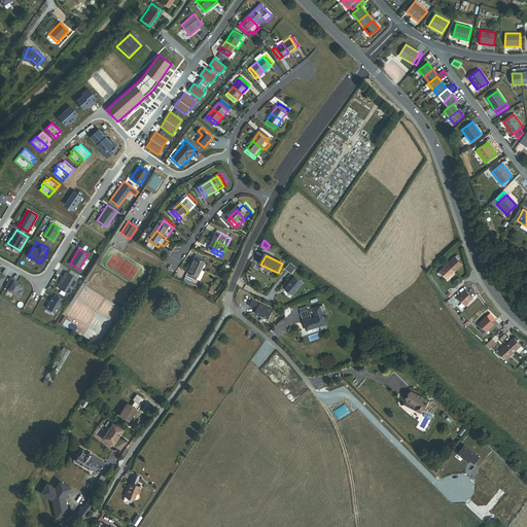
[(455,273),(462,266),(458,260),(460,258),(457,255),(447,265),(455,273)]
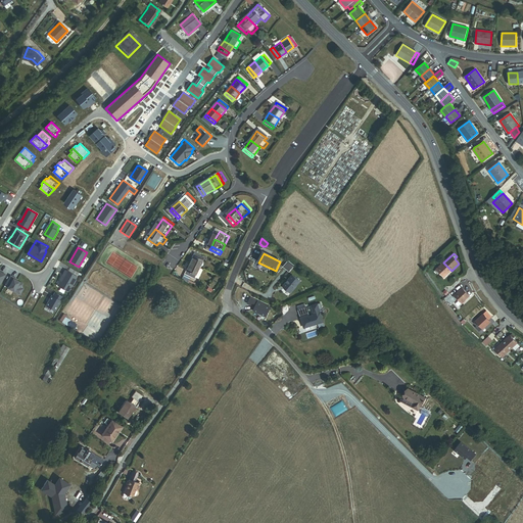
[(204,270),(208,260),(198,254),(194,264),(204,270)]
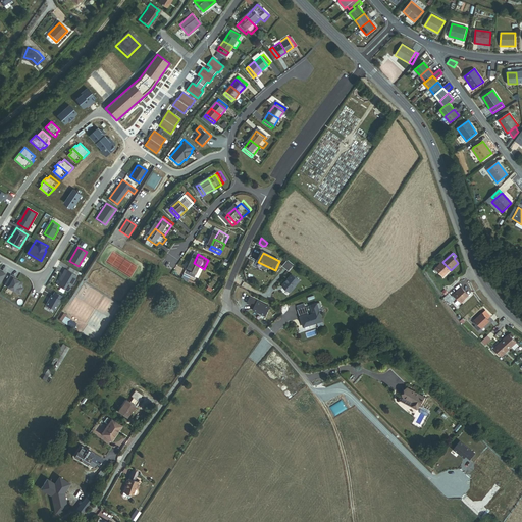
[(291,273),(296,267),(290,261),(283,268),(291,273)]
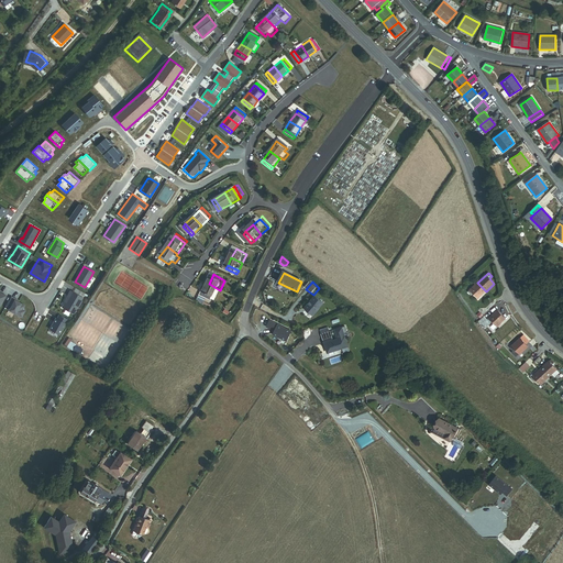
[(477,299),(486,291),(477,283),(467,293),(471,296),(473,295),(477,299)]
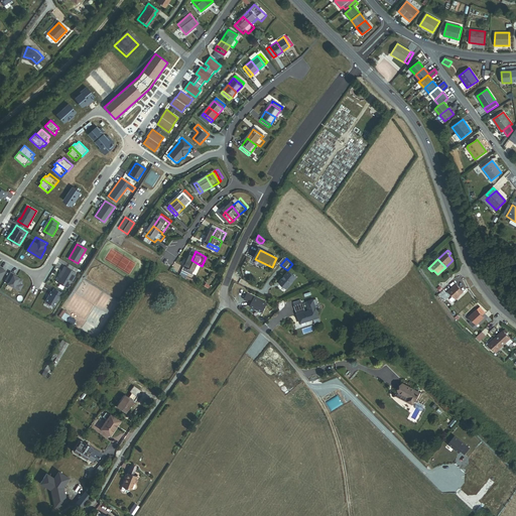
[(187,267),(199,272),(202,266),(191,260),(187,267)]
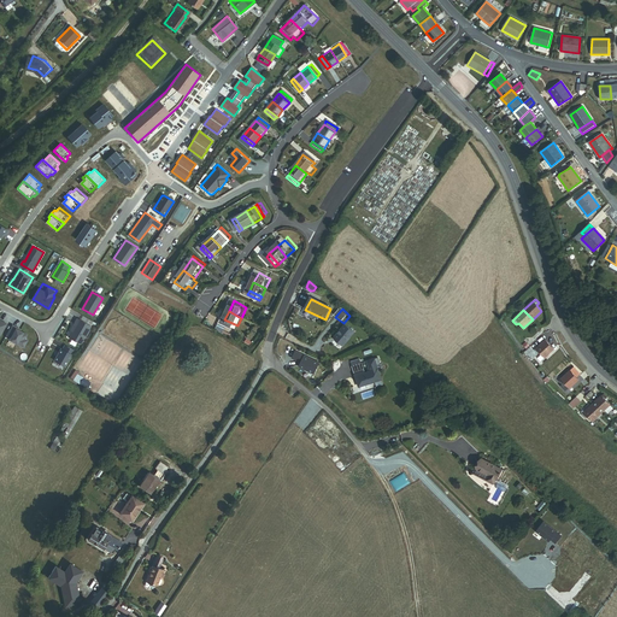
[(81,344),(90,325),(77,318),(75,323),(71,330),(68,336),(81,344)]
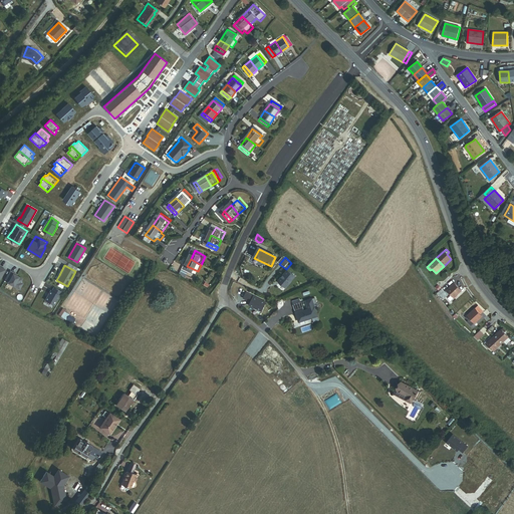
[(196,273),(198,271),(187,266),(186,269),(192,272),(196,274),(196,273)]
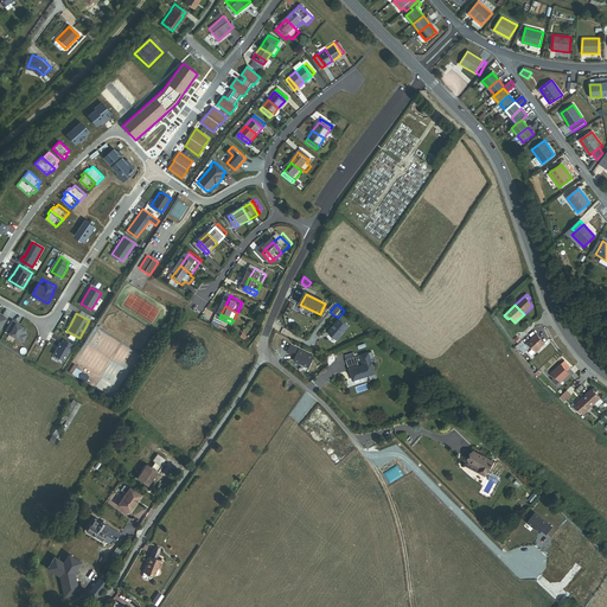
[(17,321),(12,319),(6,330),(11,332),(10,333),(23,342),(27,334),(25,333),(26,328),(19,325),(16,323),(17,321)]
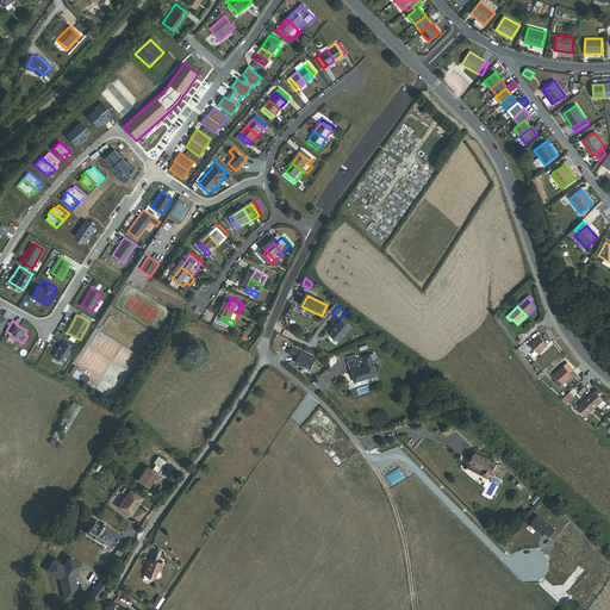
[(340,343),(352,329),(342,322),(332,334),(332,336),(340,343)]
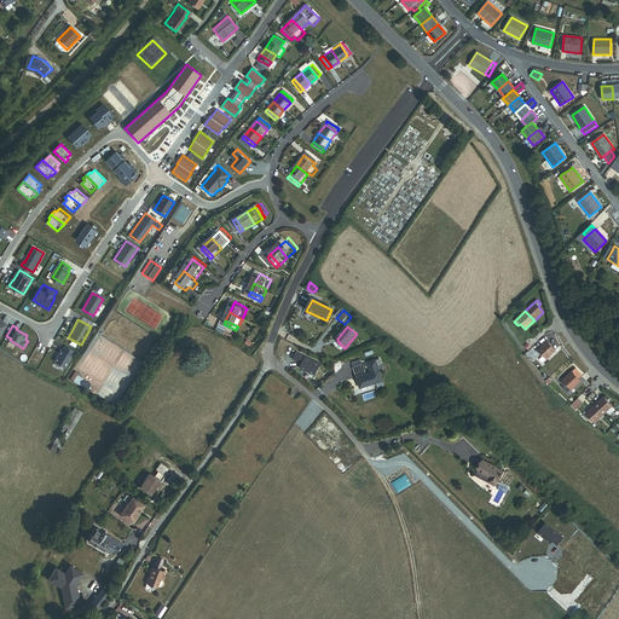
[(547,358),(555,351),(547,342),(536,352),(532,348),(526,353),(533,360),(542,353),(547,358)]
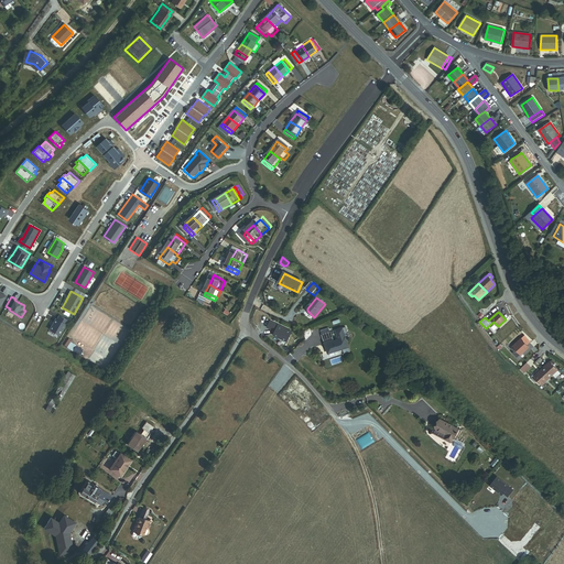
[(60,335),(68,320),(60,315),(57,318),(56,318),(50,329),(60,335)]
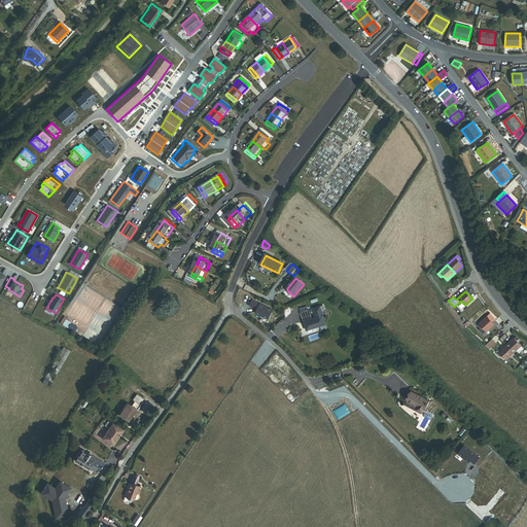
[(269,320),(274,311),(253,301),(250,307),(258,311),(256,314),(269,320)]
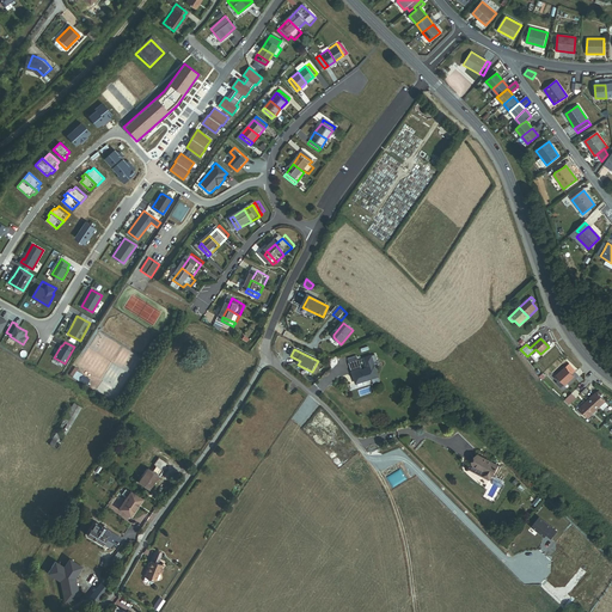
[(353,384),(375,378),(371,359),(363,360),(366,368),(360,371),(357,361),(348,365),(353,384)]
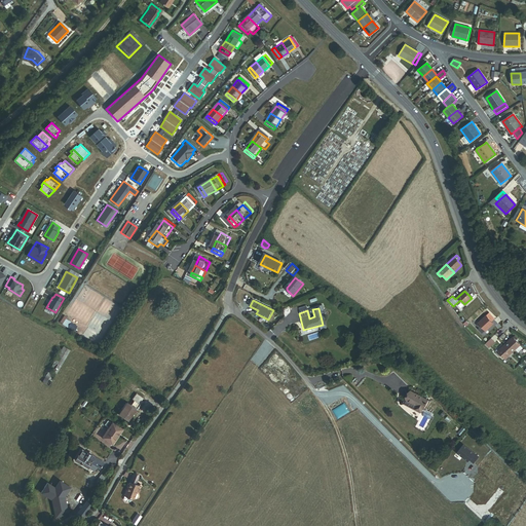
[(494,320),(489,313),(486,316),(485,315),(477,325),(479,328),(481,326),(486,331),(493,324),(491,323),(494,320)]
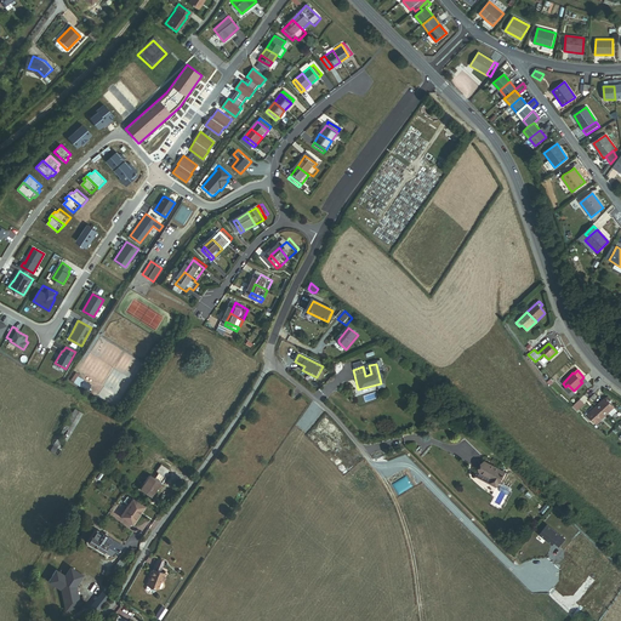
[(70,381),(87,391),(91,385),(74,375),(70,381)]
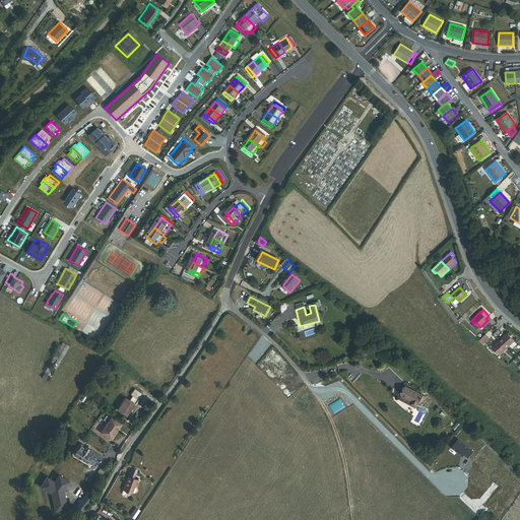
[(518,345),(514,341),(509,336),(511,334),(508,331),(499,340),(507,348),(510,346),(513,349),(518,345)]
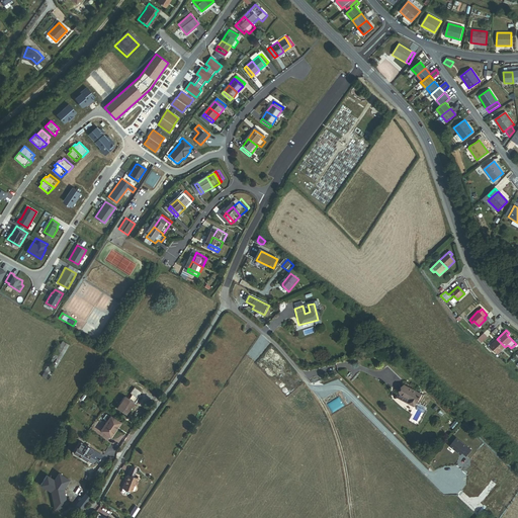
[(477,339),(481,343),(489,337),(485,333),(477,339)]
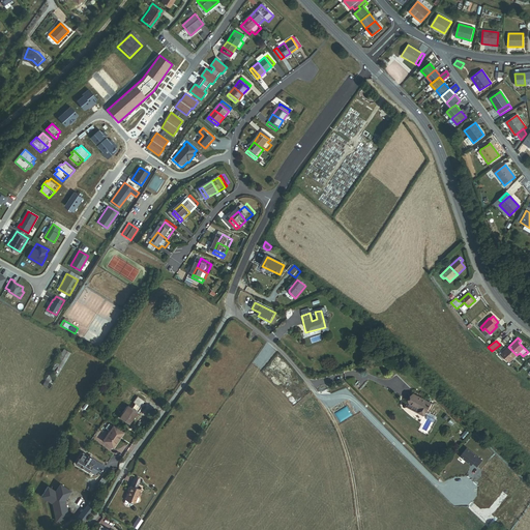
[(509,361),(517,355),(508,347),(499,355),(502,358),(503,356),(509,361)]
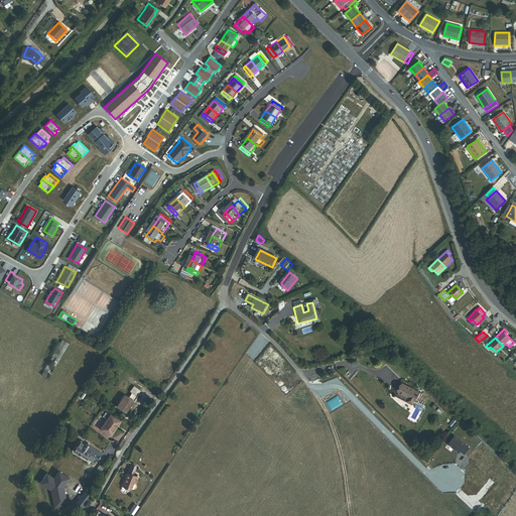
[(414,401),(416,402),(421,393),(404,383),(398,391),(409,398),(407,401),(412,404),(414,401)]
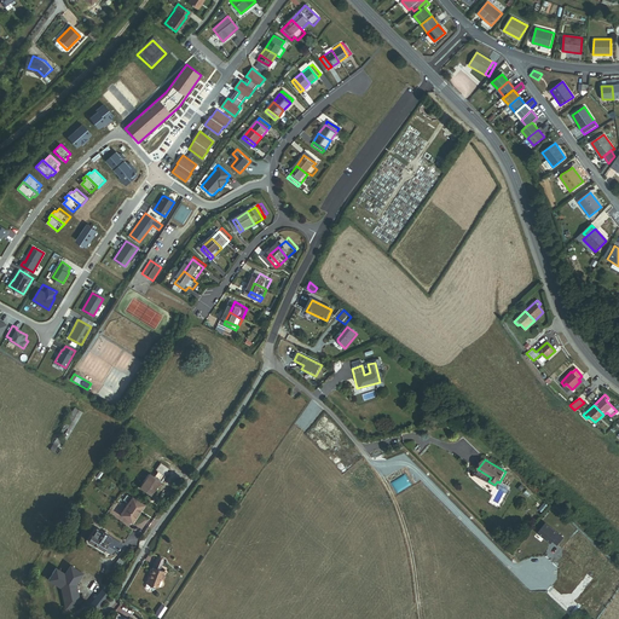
[(155,475),(162,480),(167,473),(160,468),(155,475)]
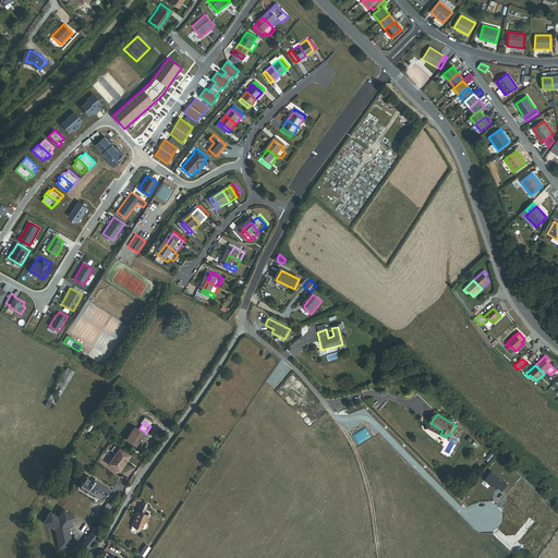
[(128,437),(137,445),(146,433),(140,428),(136,425),(128,437)]
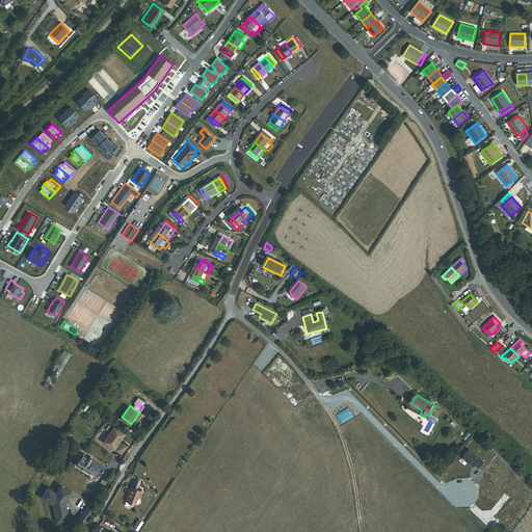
[(105,440),(115,447),(126,432),(115,425),(105,440)]
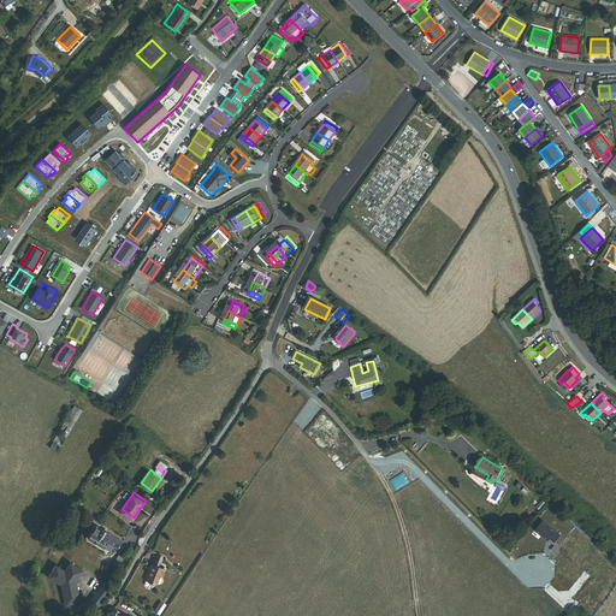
[(87,533),(88,534),(98,522),(95,521),(87,533)]
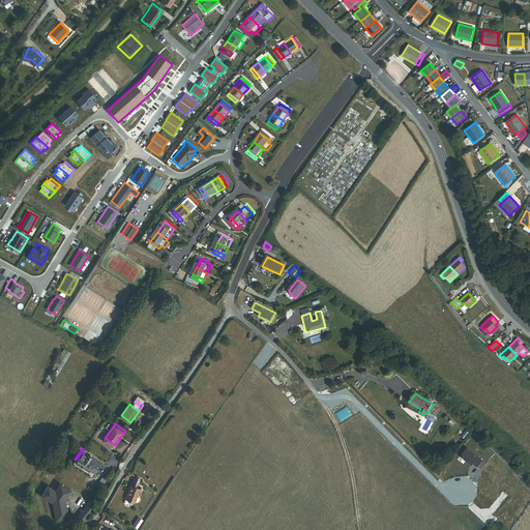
[(101,471),(106,465),(92,455),(94,453),(91,451),(90,453),(84,449),(76,460),(89,469),(92,465),(101,471)]
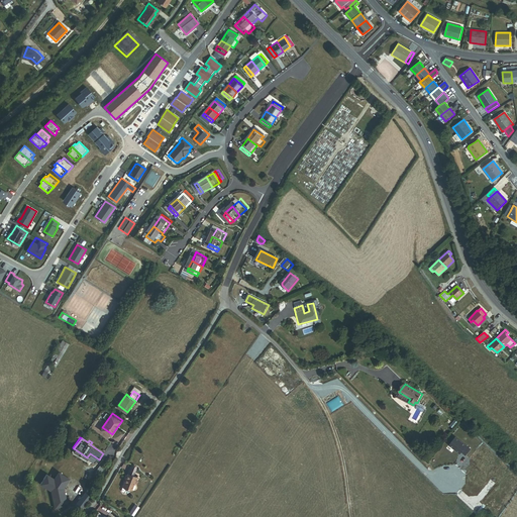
[(64,488),(70,479),(60,472),(55,479),(47,474),(40,483),(50,490),(54,507),(66,505),(64,488)]
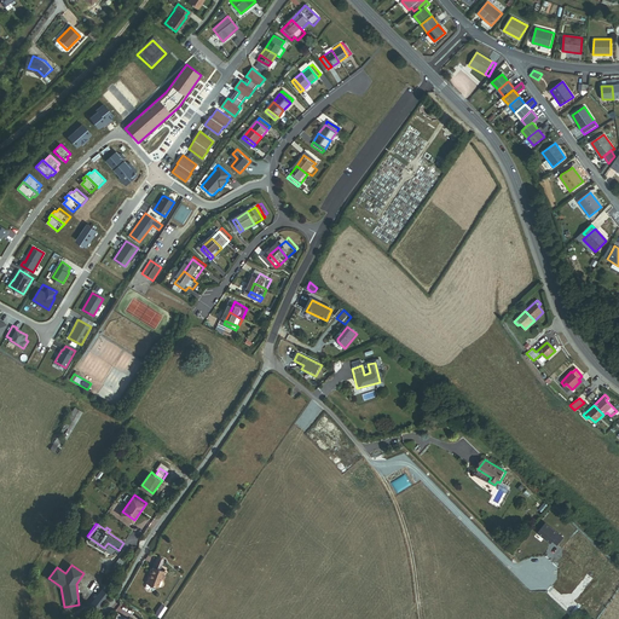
[(155,590),(160,582),(162,578),(163,576),(154,570),(145,584),(144,588),(144,590),(150,593),(151,593),(154,589),(155,590)]
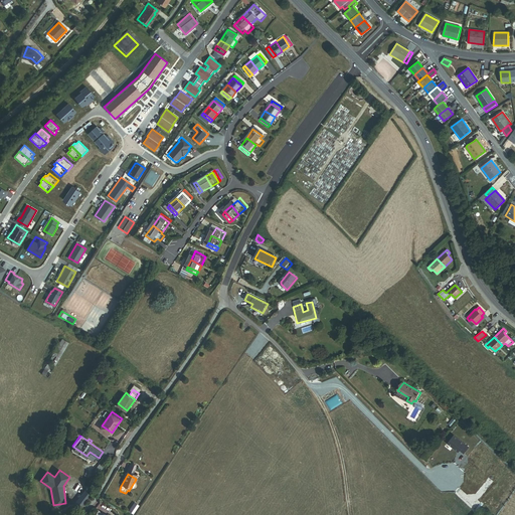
[(73,504),(79,509),(91,495),(84,490),(73,504)]
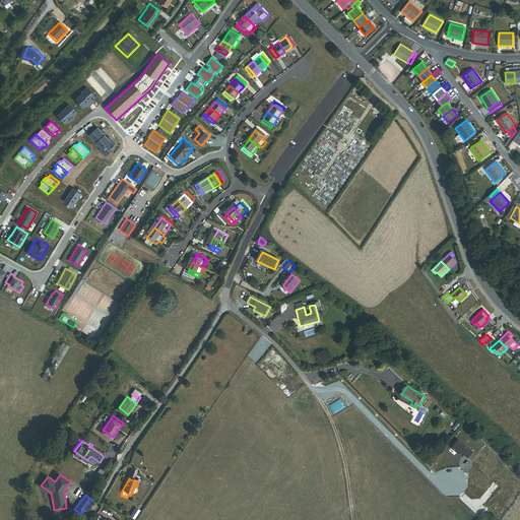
[(134,519),(140,510),(135,507),(130,516),(134,519)]
